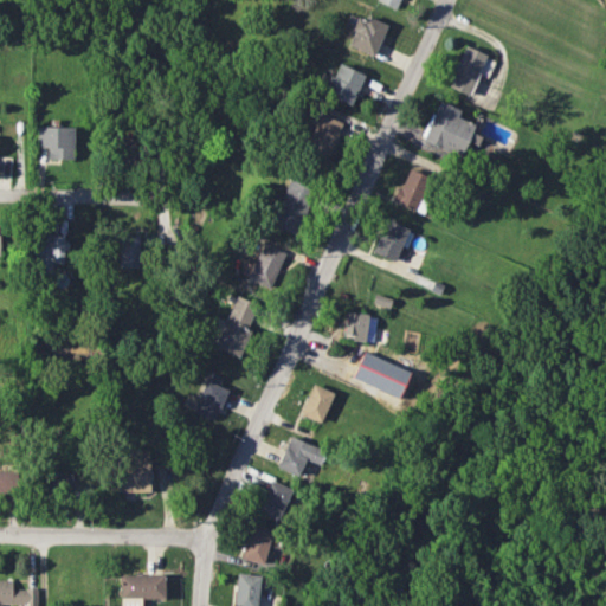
[(375,0),(395,10),(399,0),(375,0)]
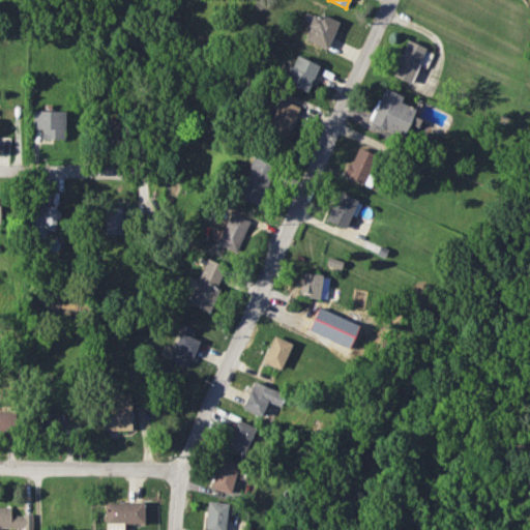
[(313,12),(302,39),(326,49),(336,22),(313,12)]
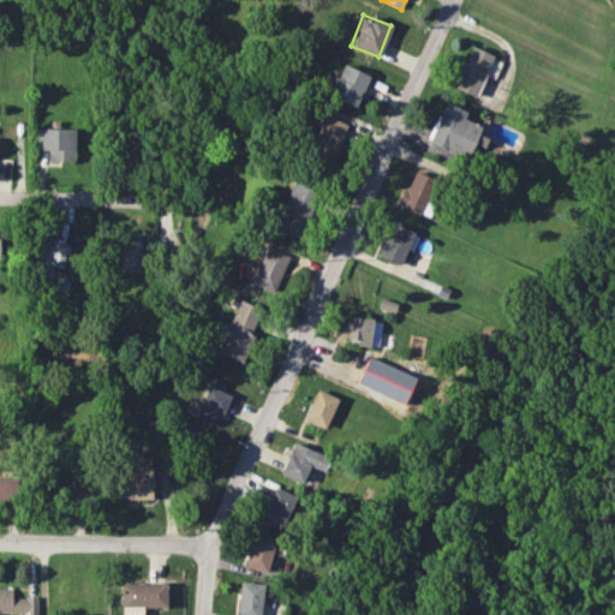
[(454,88),(475,96),(484,73),(494,78),(502,60),(471,47),(454,88)]
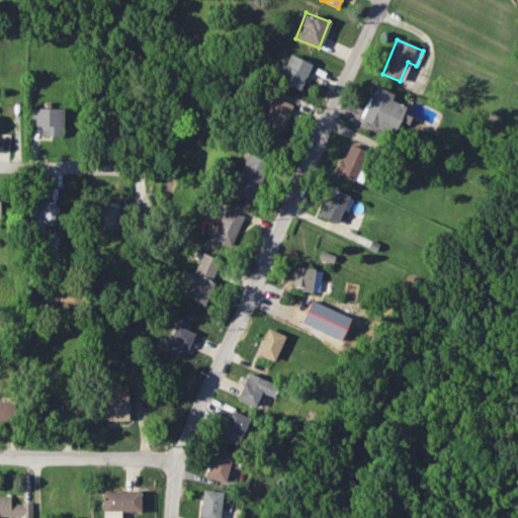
[(310,62),(285,54),(276,81),(300,89),(310,62)]
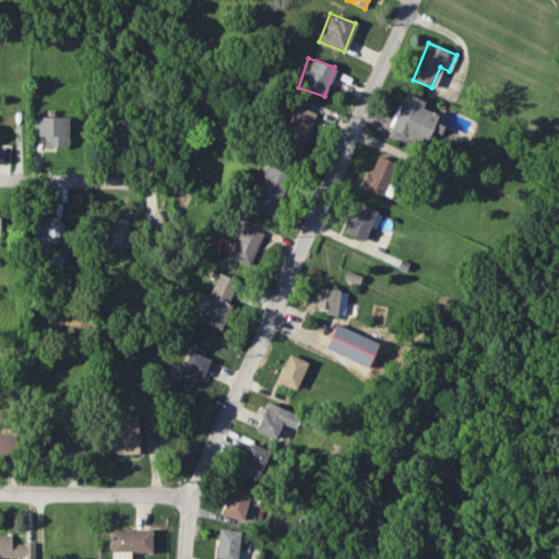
[(425,100),(404,93),(389,128),(445,151),(453,131),(435,123),(438,115),(421,108),(425,100)]
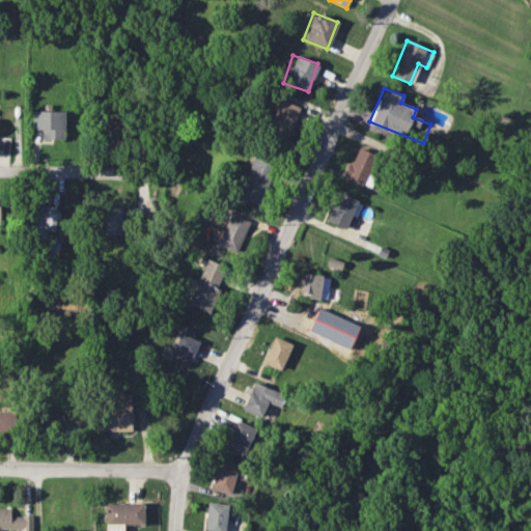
[(275,110),(268,128),(289,136),(301,105),(272,94),(268,107),(275,110)]
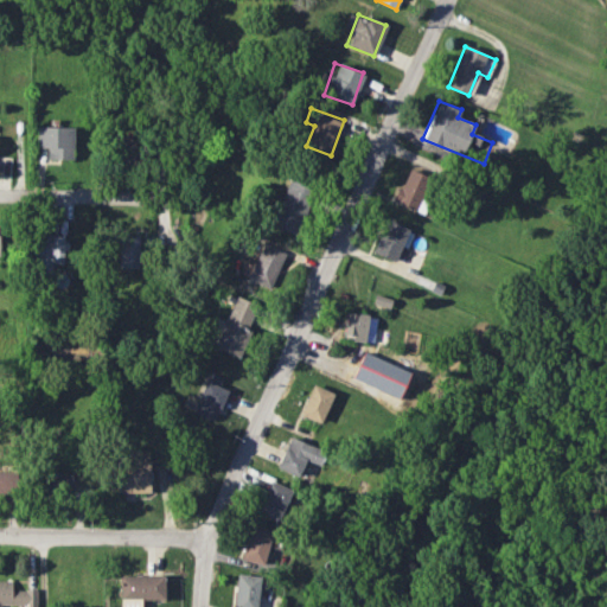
[(74,127),(37,126),(36,147),(48,147),(48,159),(74,160),(74,127)]
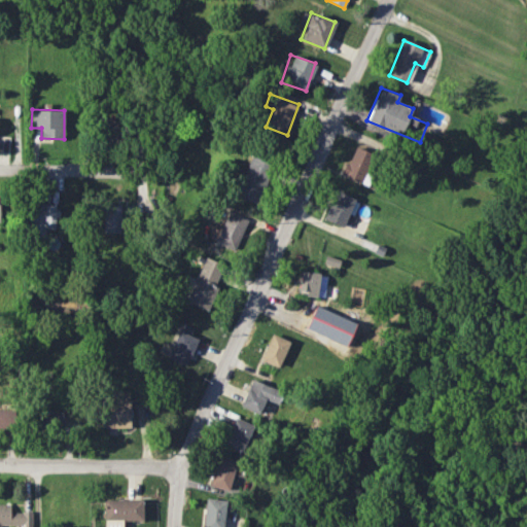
[(377,151),(358,141),(348,163),(345,161),(339,173),(360,184),(377,151)]
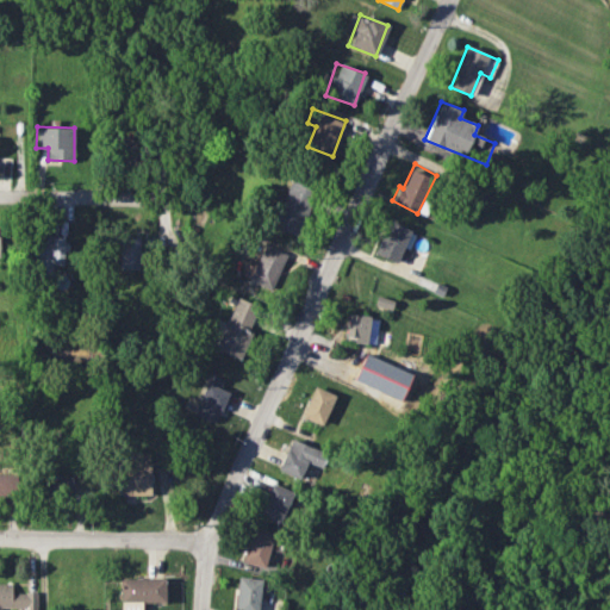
[(294,235),(315,190),(291,179),(271,224),(294,235)]
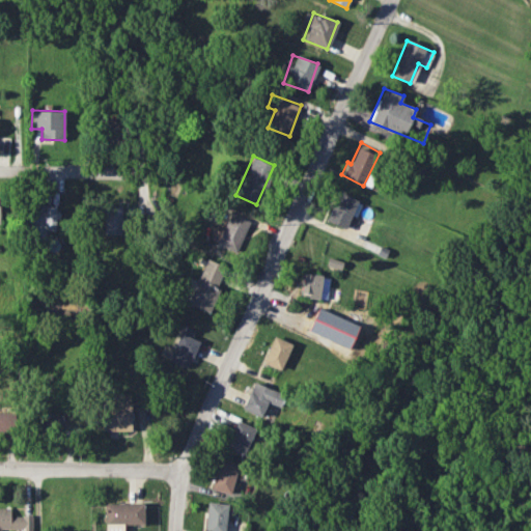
[(345,228),(357,200),(337,192),(326,221),(345,228)]
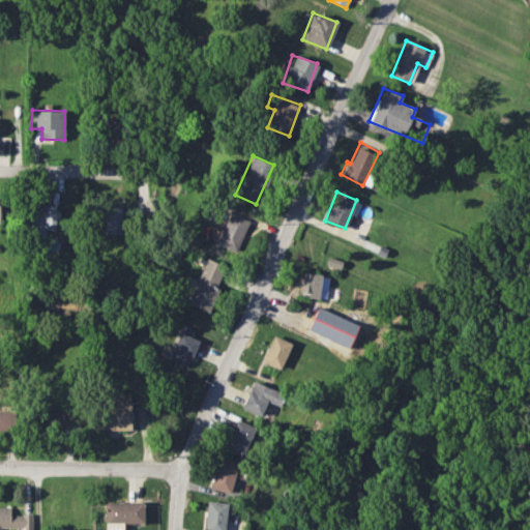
[(57,229),(57,205),(33,206),(33,238),(46,238),(46,230),(57,229)]
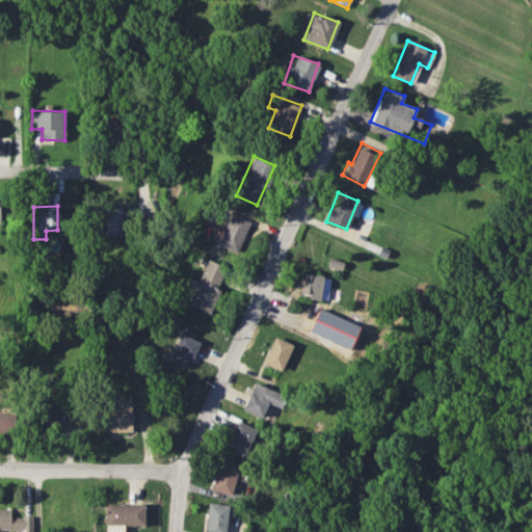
[(104,235),(123,234),(123,207),(104,208),(104,235)]
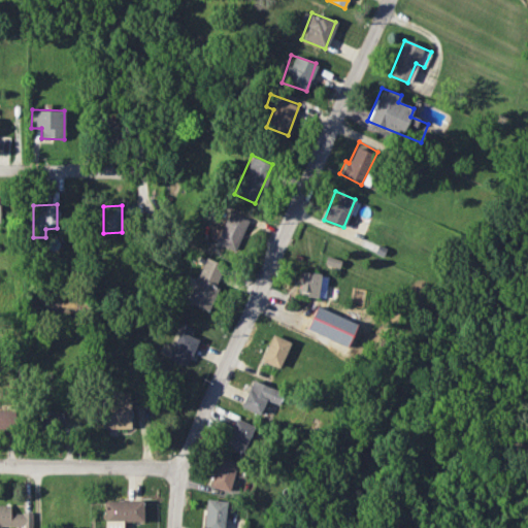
[(235,251),(249,220),(228,211),(215,242),(235,251)]
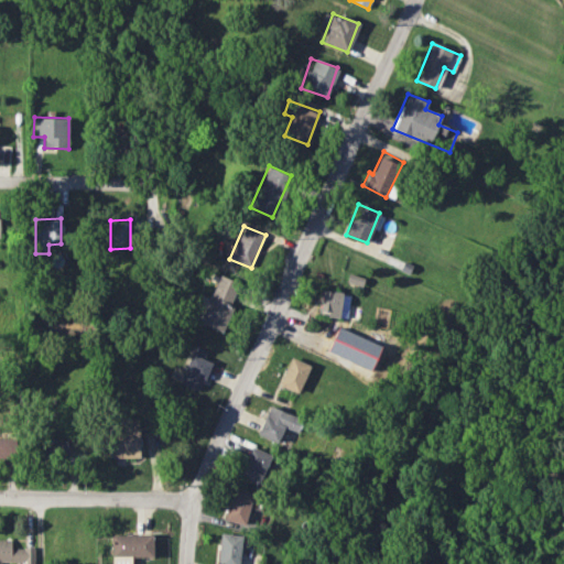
[(199,323),(220,331),(238,284),(217,277),(199,323)]
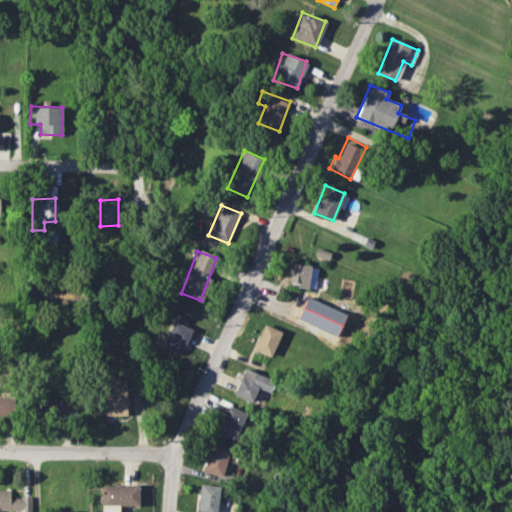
[(316,288),(317,265),(292,264),(291,282),(297,283),(296,287),(316,288)]
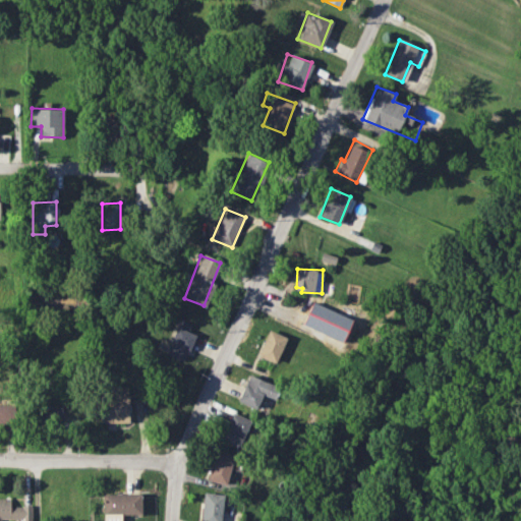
[(191,324),(178,319),(165,354),(184,361),(194,334),(188,332),(191,324)]
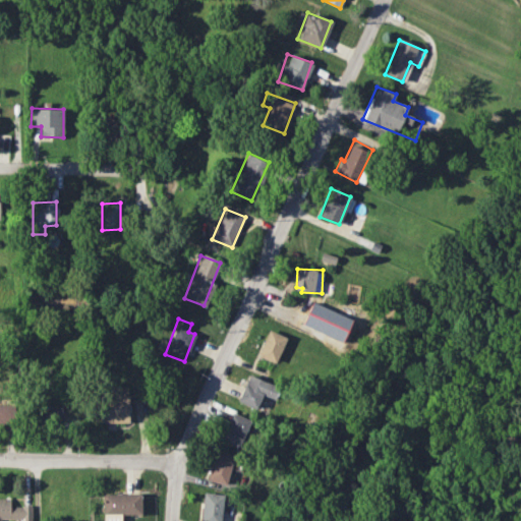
[(286,337),(267,330),(257,356),(276,362),(286,337)]
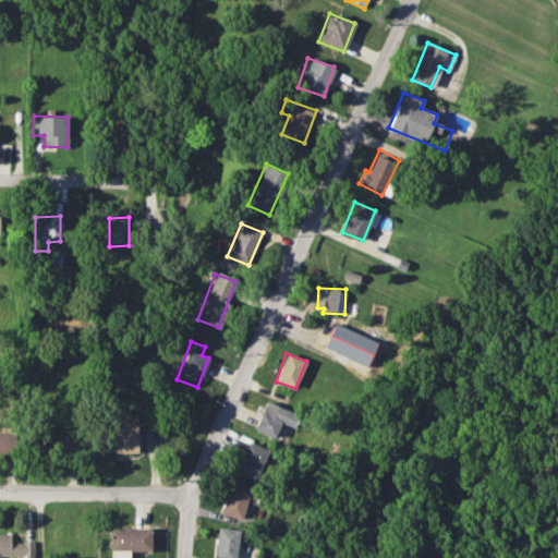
[(275,438),(280,423),(294,428),(300,413),(265,401),(254,431),(275,438)]
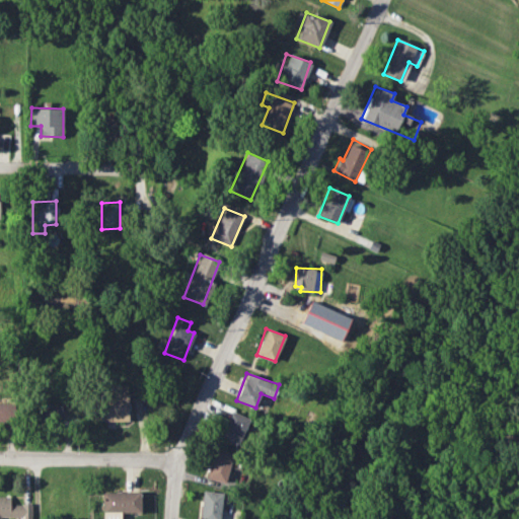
[(128,422),(128,393),(101,393),(100,421),(128,422)]
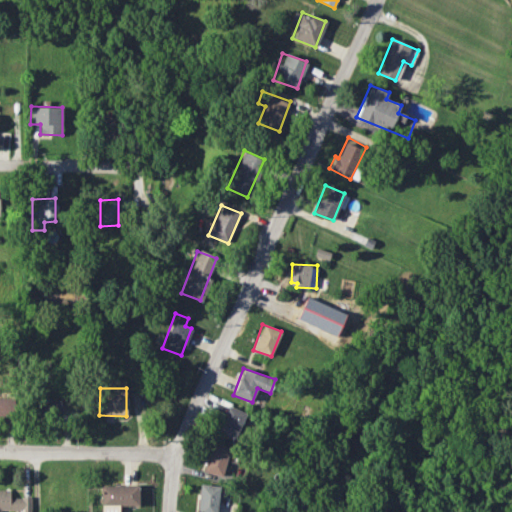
[(0,418),(13,419),(13,398),(0,397),(0,418)]
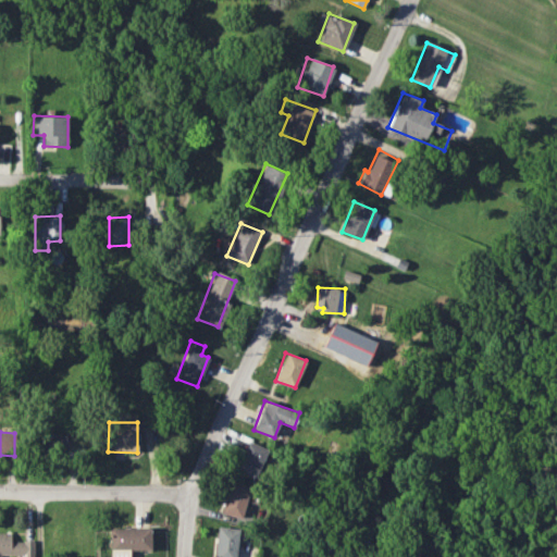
[(256,479),(268,449),(248,442),(236,471),(256,479)]
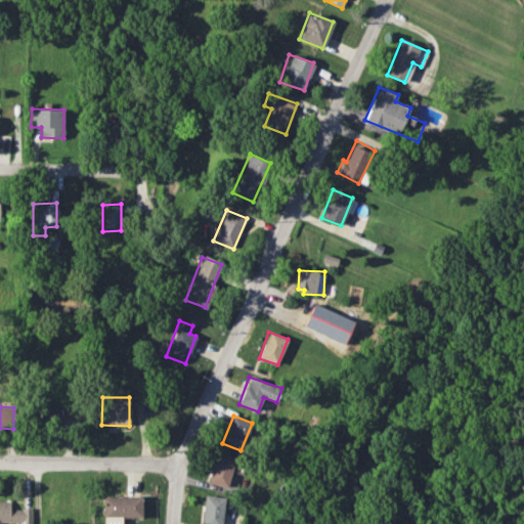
[(236,459),(216,452),(207,482),(227,488),(236,459)]
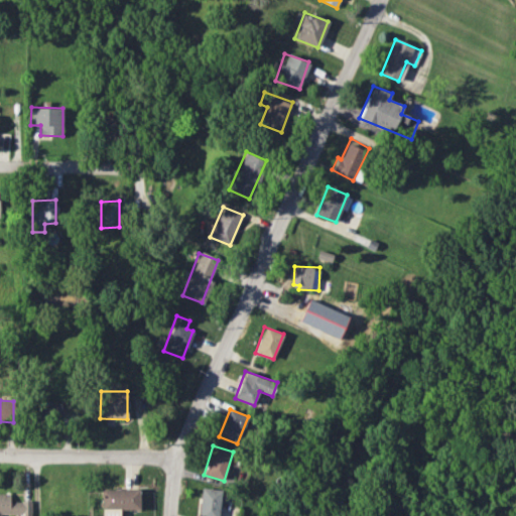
[(198,515),(218,515),(221,490),(202,488),(198,515)]
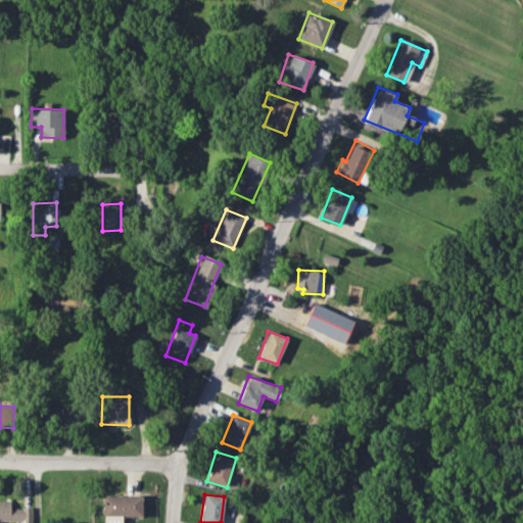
[(102,522),(121,522),(122,517),(141,517),(141,495),(103,496),(102,522)]
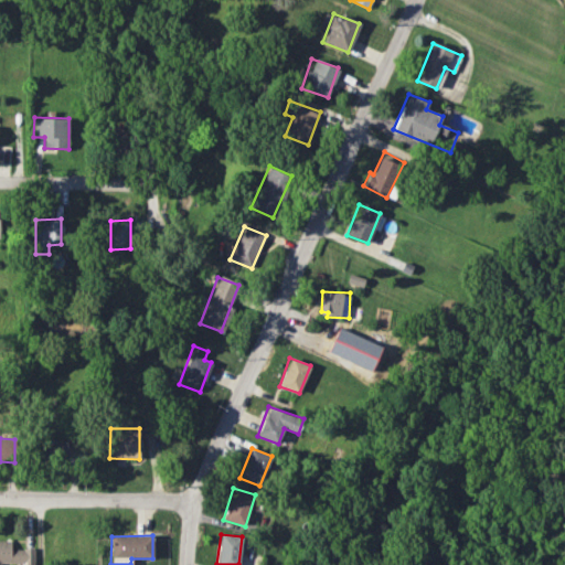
[(0,563),(22,564),(33,564),(33,548),(10,547),(11,541),(0,540),(0,563)]
